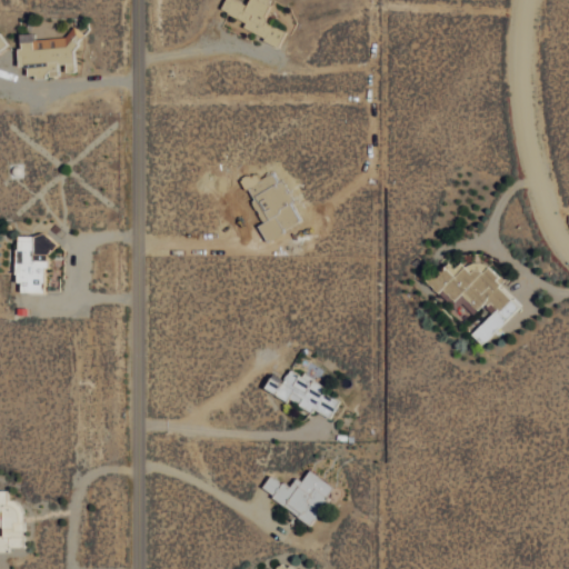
[(222,0),(218,6),(275,48),(291,26),(286,21),(289,16),(281,10),(276,17),(267,9),(271,2),(269,0),(246,0),(242,6),(236,0),(222,0)]
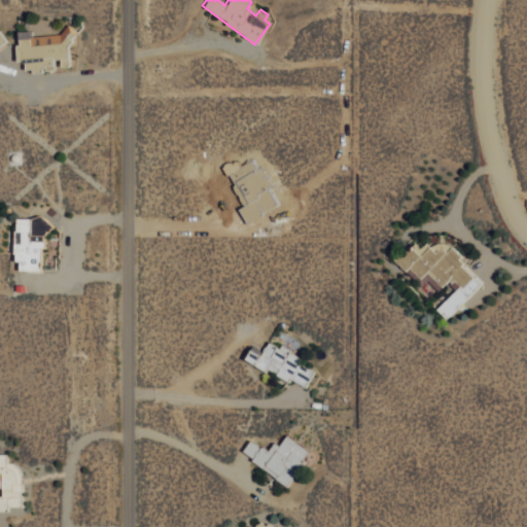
[(70,66),(68,27),(63,27),(63,33),(30,35),(30,29),(13,30),(15,61),(23,61),(23,71),(51,69),(51,59),(58,58),(59,66),(70,66)]
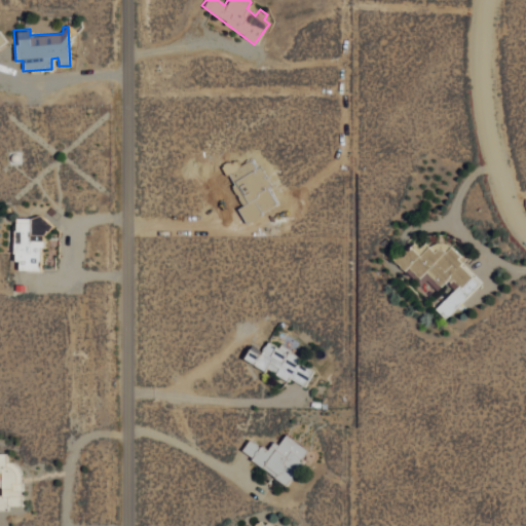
[(11,218),(13,260),(16,260),(16,269),(39,268),(39,238),(29,239),(29,235),(46,234),(45,217),(11,218)]
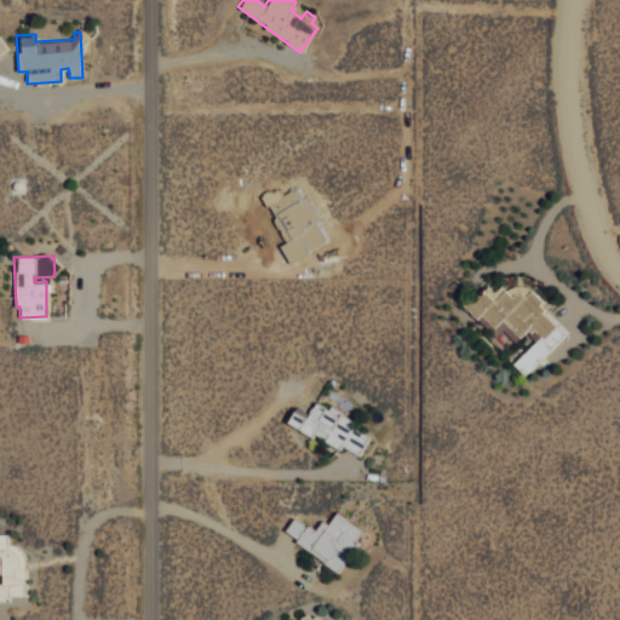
[(566,334),(541,311),(546,306),(544,302),(522,282),(507,292),(501,285),(493,290),(487,283),(482,290),(465,299),(461,304),(465,309),(487,329),(494,342),(501,349),(526,333),(534,339),(512,362),(521,375),(529,371),(540,359),(543,356),(554,345),(558,343),(566,334)]
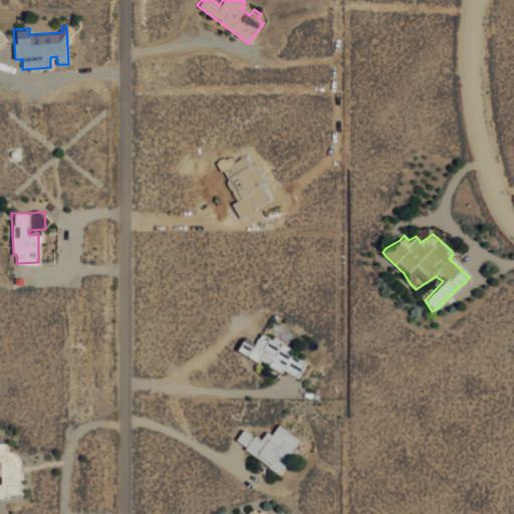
[(237,349),(297,379),(305,361),(289,353),(292,346),(272,337),(271,338),(259,332),(254,342),(243,336),(237,349)]
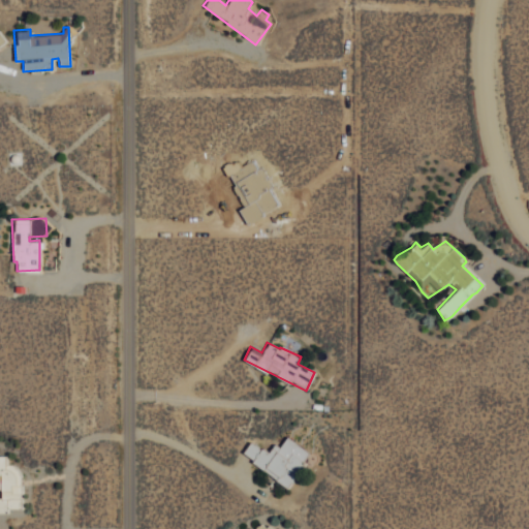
[(309,453),(286,436),(278,447),(273,443),(267,453),(249,440),(240,455),(286,486),(309,453)]
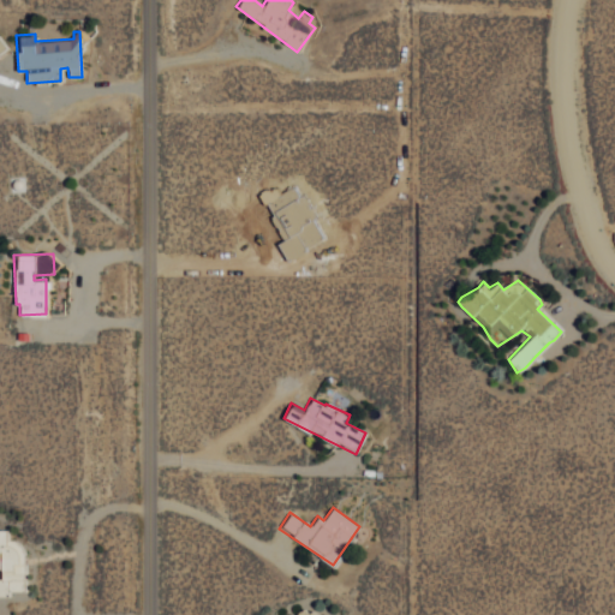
[(0,595),(11,595),(11,590),(24,590),(23,539),(6,541),(6,529),(0,527),(0,595)]
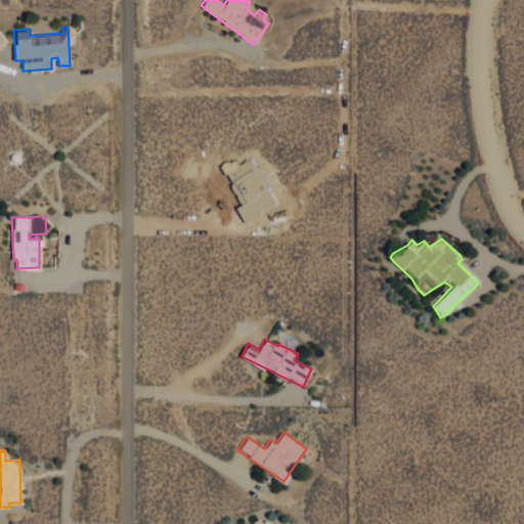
[(266,523),(257,515),(248,523),(266,523)]
